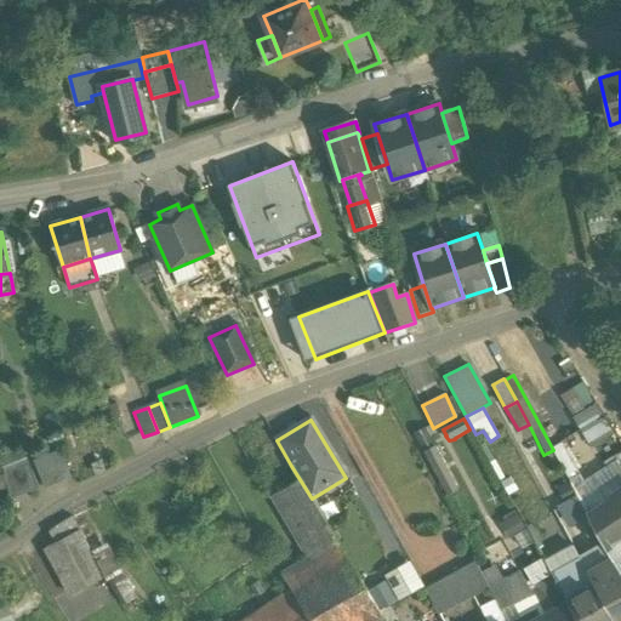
[(457,490),(426,427),(415,433),(446,495),(457,490)]
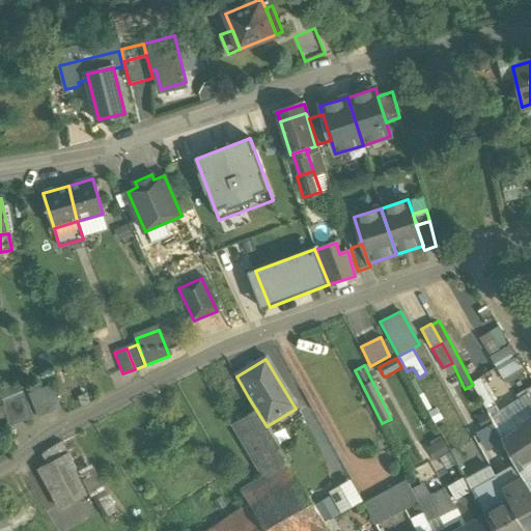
[(472,383),(490,416),(499,412),(481,378),(472,383)]
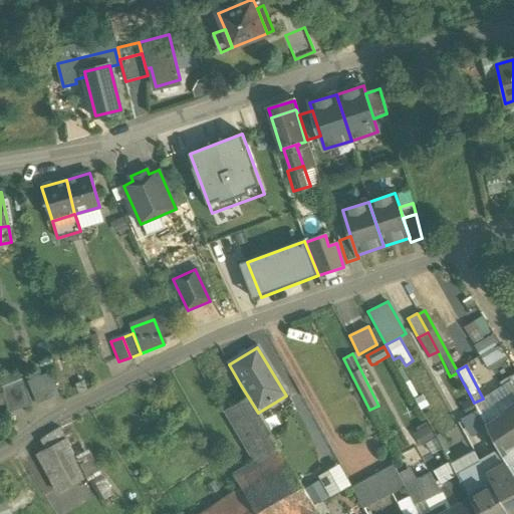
[(48,374),(38,378),(45,399),(56,394),(48,374)]
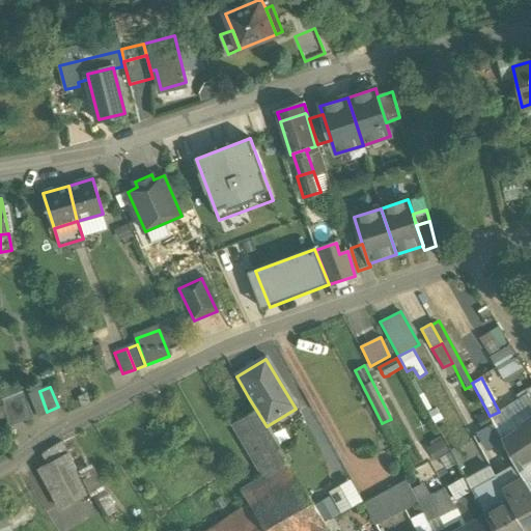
[(39,391),(28,396),(36,416),(47,412),(39,391)]
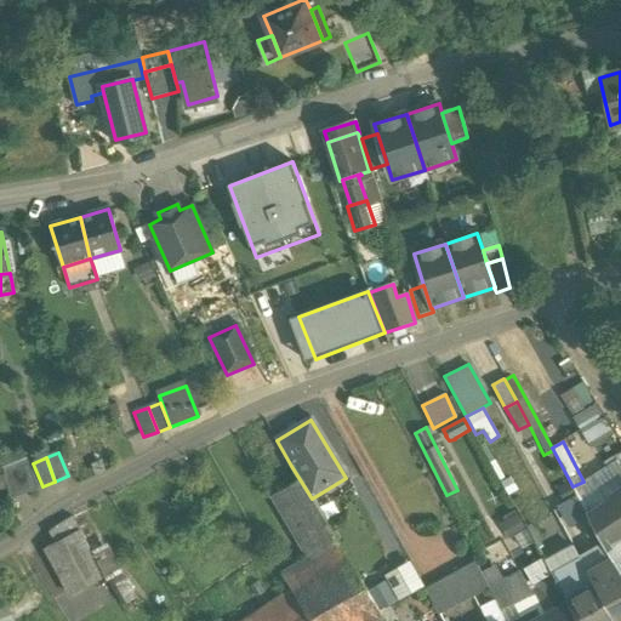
[(26,461),(1,471),(6,493),(9,502),(38,491),(26,461)]
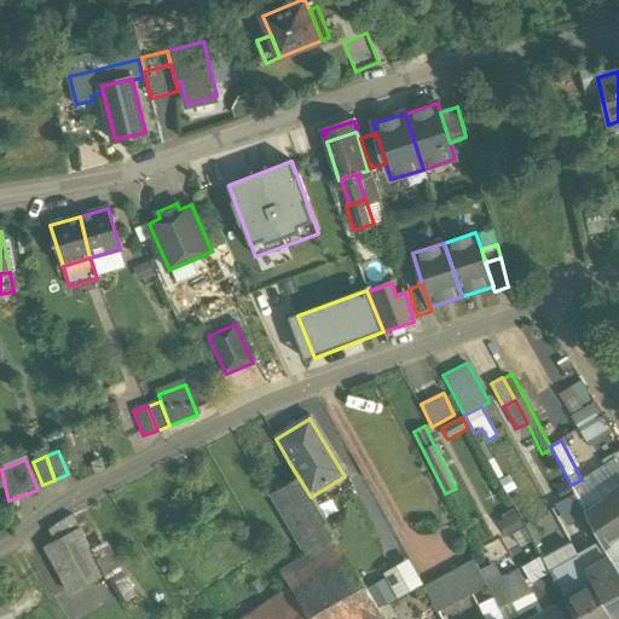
[(339,547),(302,485),(276,499),(312,561),(339,547)]
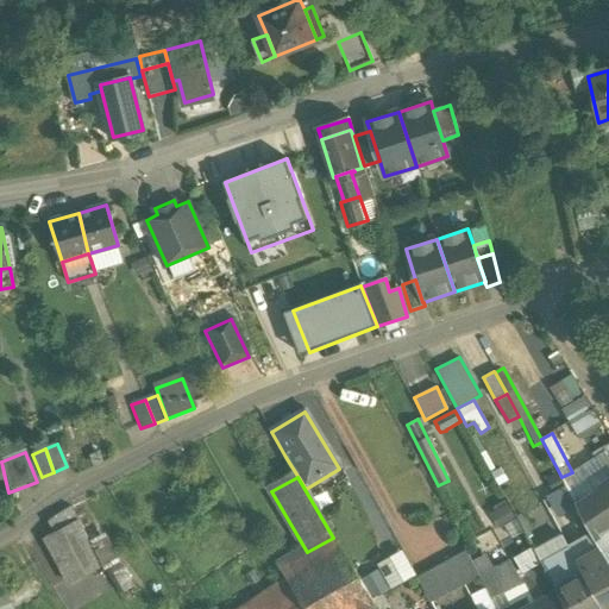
[(608,496),(604,488),(577,506),(595,540),(608,531),(608,496)]
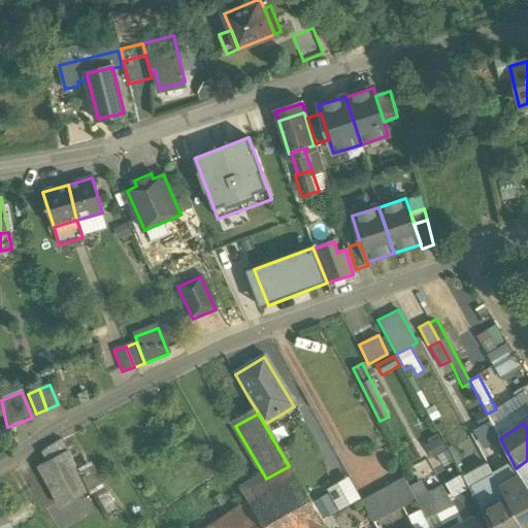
[(68,454),(39,468),(59,507),(88,493),(77,472),(68,454)]
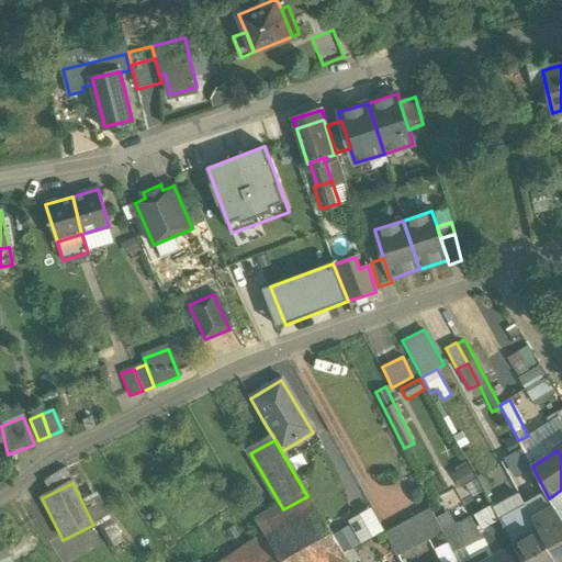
[(99,495),(82,503),(93,525),(110,516),(99,495)]
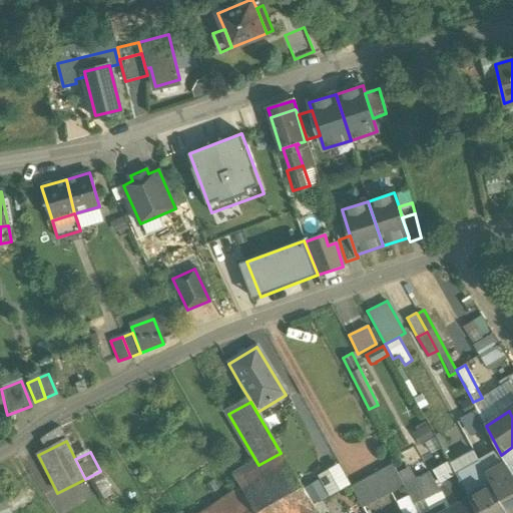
[(259,465),(233,478),(240,487),(244,494),(289,467),(285,460),(285,459),(281,453),(259,465)]
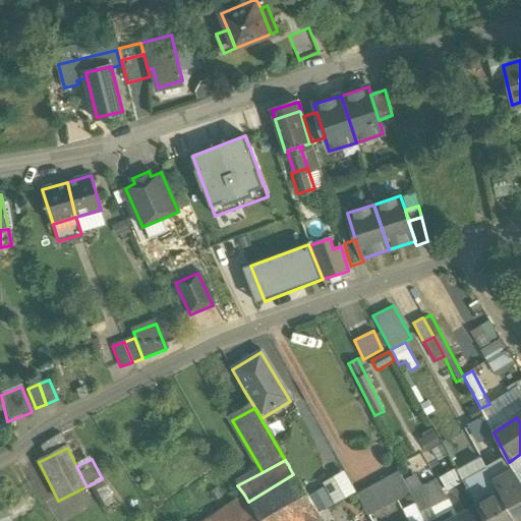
[(321,480),(330,503),(354,493),(344,470),(321,480)]
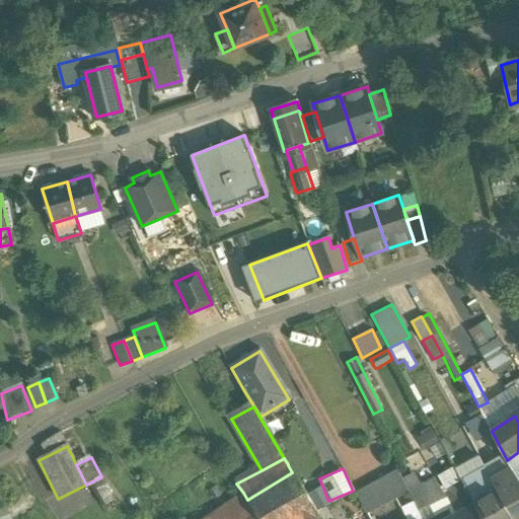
[(485,468),(461,480),(463,484),(463,485),(473,502),(496,490),(493,483),(485,468)]
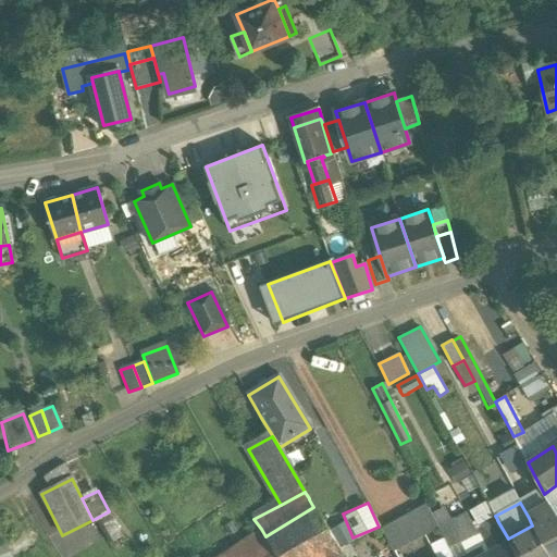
[(426,505),(408,516),(421,539),(438,529),(426,505)]
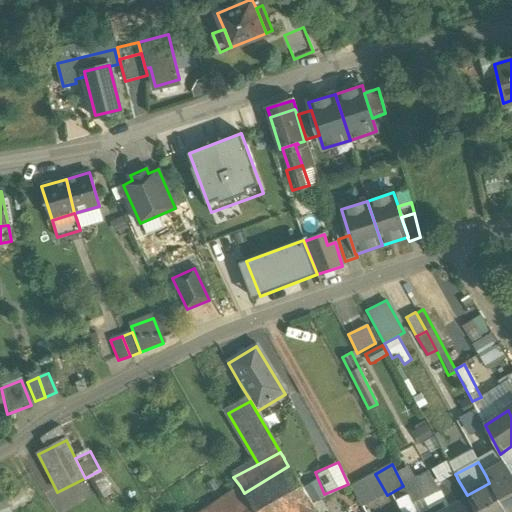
[(511,511),(511,474),(506,465),(486,476),(489,483),(505,511),(511,511)]
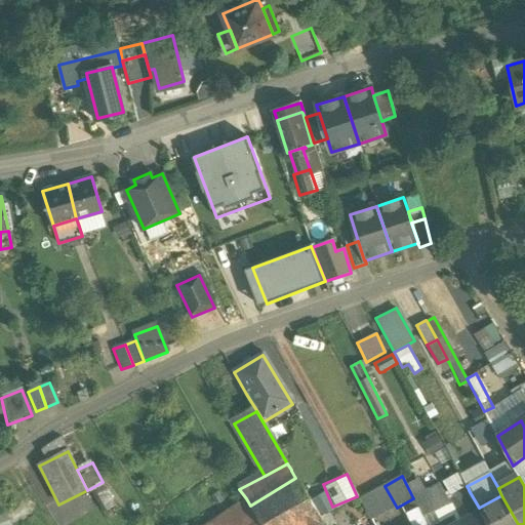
[(295,478),(250,506),(260,519),(264,524),(323,524),(324,524),(295,478)]
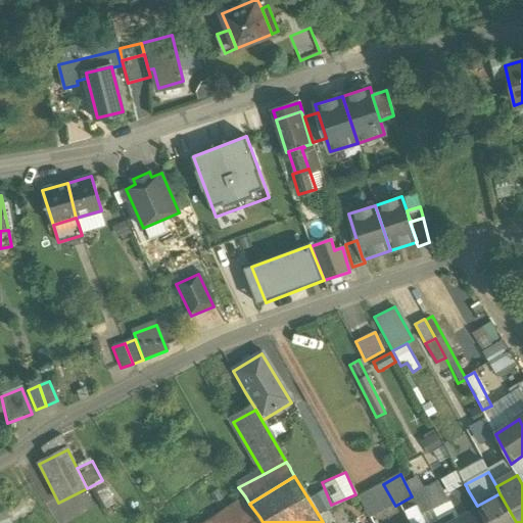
[(395,506),(383,484),(371,491),(383,513),(395,506)]
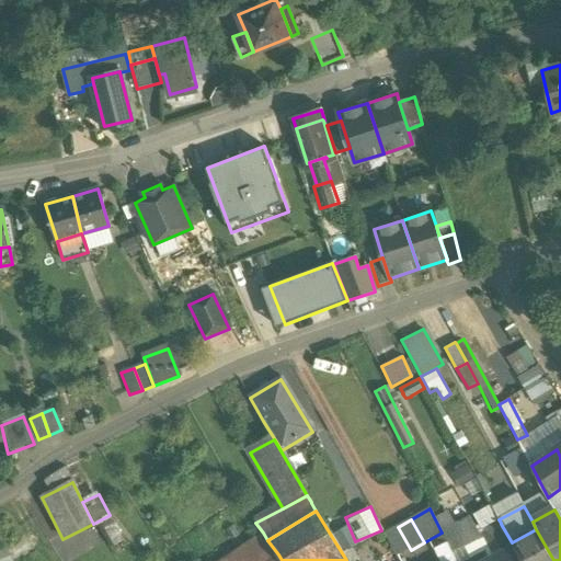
[(398,527),(385,535),(397,558),(411,550),(398,527)]
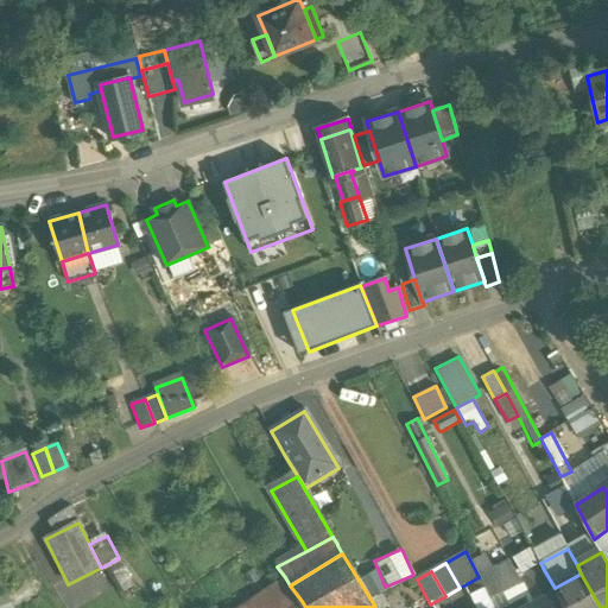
[(600,607),(581,574),(555,588),(556,591),(564,607),(600,607)]
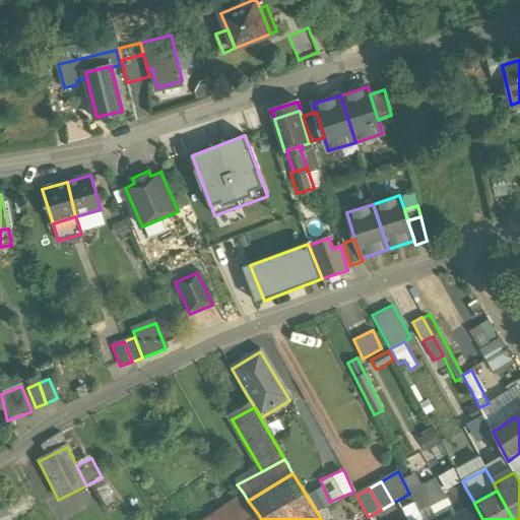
[(244,494),(201,519),(248,519),(258,514),(248,501),(244,494)]
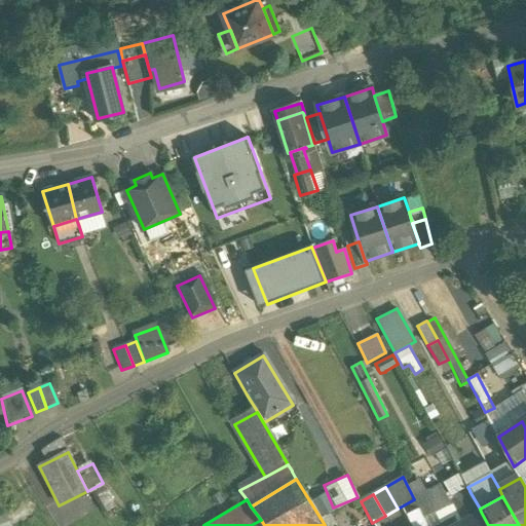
[(488,525),(481,512),(462,521),(464,525),(488,525)]
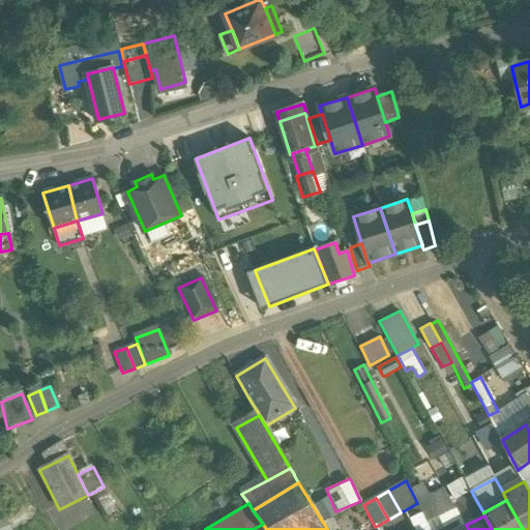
[(11,529),(7,519),(0,522),(0,529),(11,529)]
